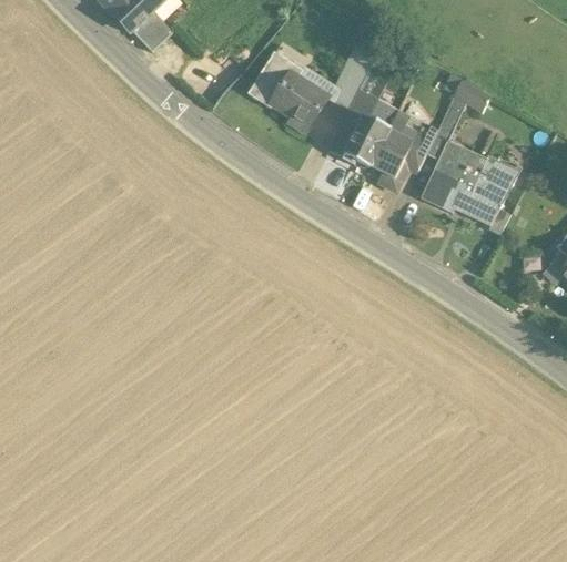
[(100,0),(129,31),(131,29),(151,10),(161,0),(100,0)]
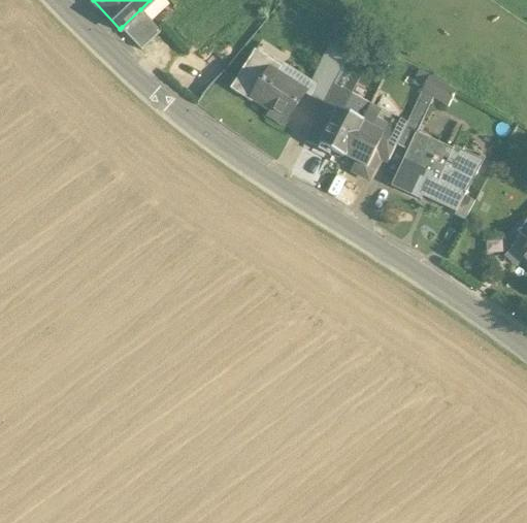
[(140,9),(122,27),(139,46),(159,29),(140,9)]
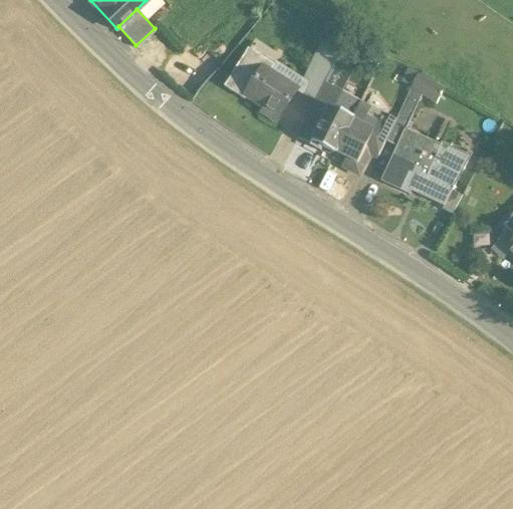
[(268,59),(248,46),(223,84),(243,97),(246,93),(264,105),(265,103),(279,112),(295,86),(264,66),(268,59)]
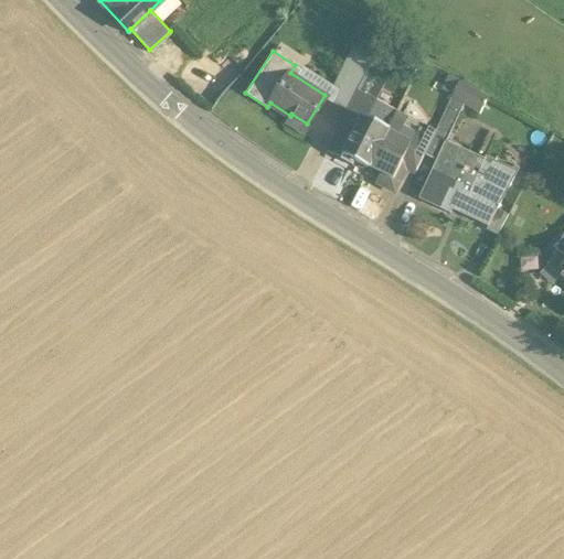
[(347,67),(330,100),(344,108),(346,109),(355,89),(362,75),(347,67)]
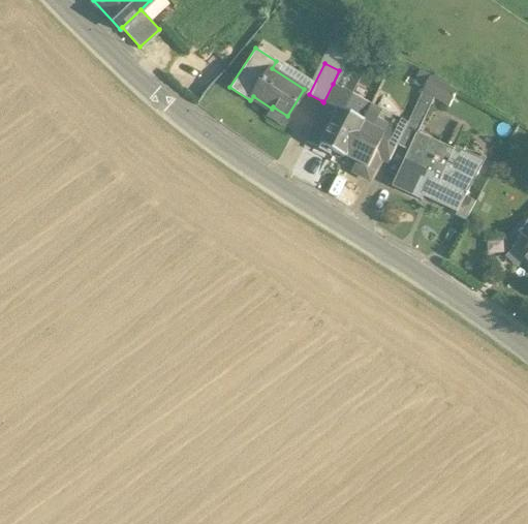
[(456,87),(429,72),(421,89),(432,95),(447,103),(456,87)]
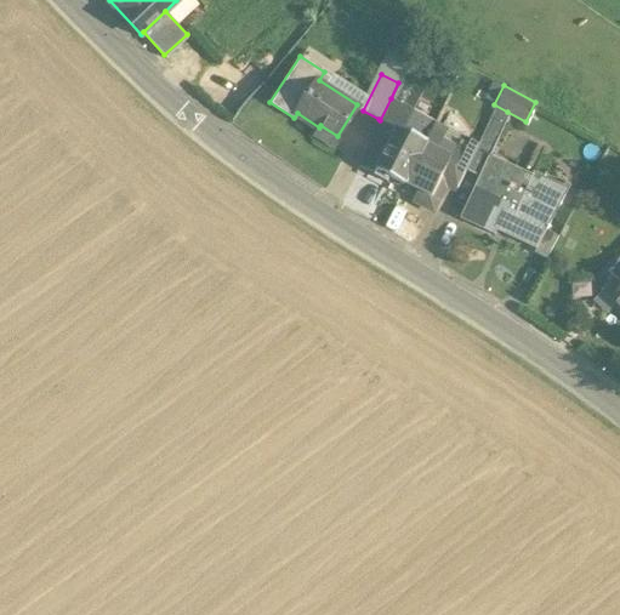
[(407,107),(391,98),(380,120),(379,119),(360,157),(376,165),(396,126),(396,127),(407,107)]
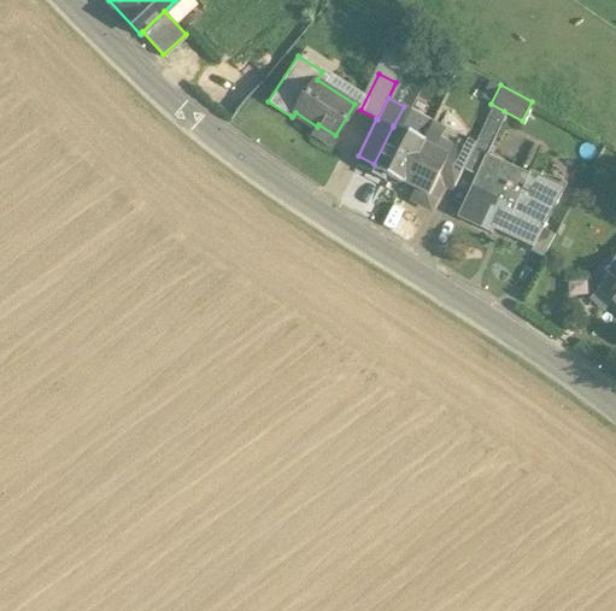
[(473,144),(462,166),(475,172),(485,151),(486,151),(504,111),(491,104),(473,144)]
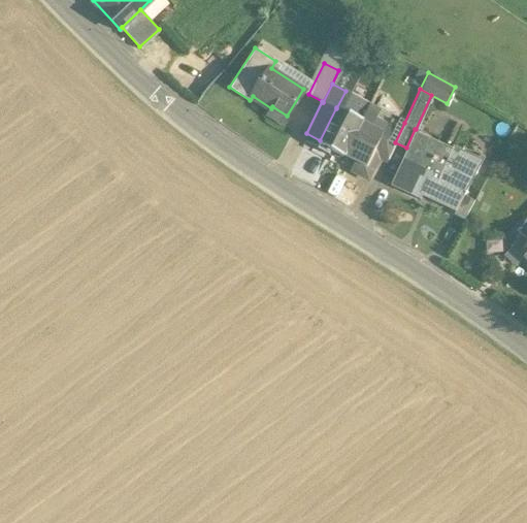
[(379,110),(367,104),(359,120),(370,126),(379,110)]
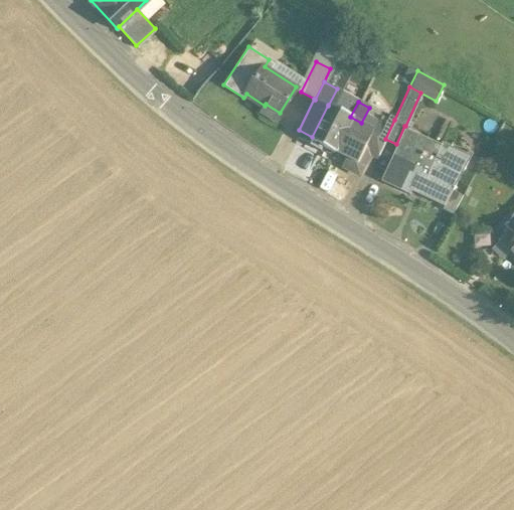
[(328,106),(328,105),(312,137),(309,143),(320,149),(322,144),(334,150),(335,150),(350,117),(328,106)]
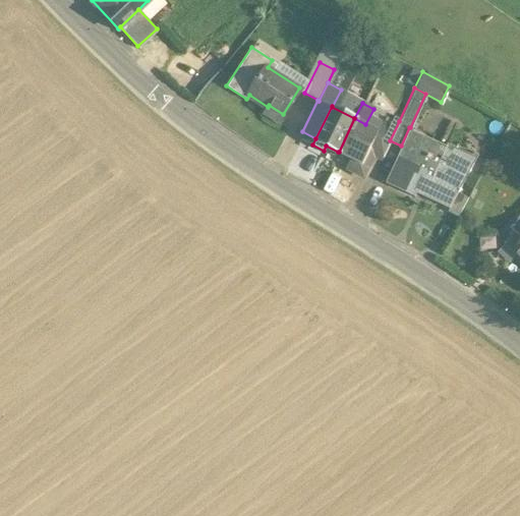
[(385,122),(380,131),(377,130),(367,150),(382,157),(390,140),(399,121),(388,116),(387,117),(385,116),(383,121),(385,122)]
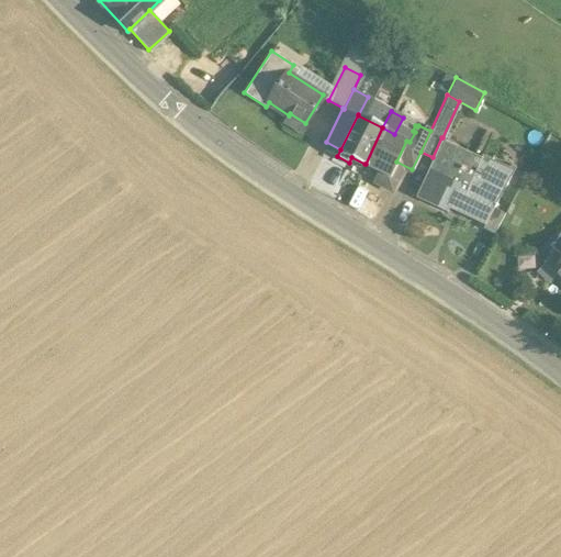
[(394,134),(382,127),(366,164),(378,169),(389,176),(396,162),(406,141),(394,134)]
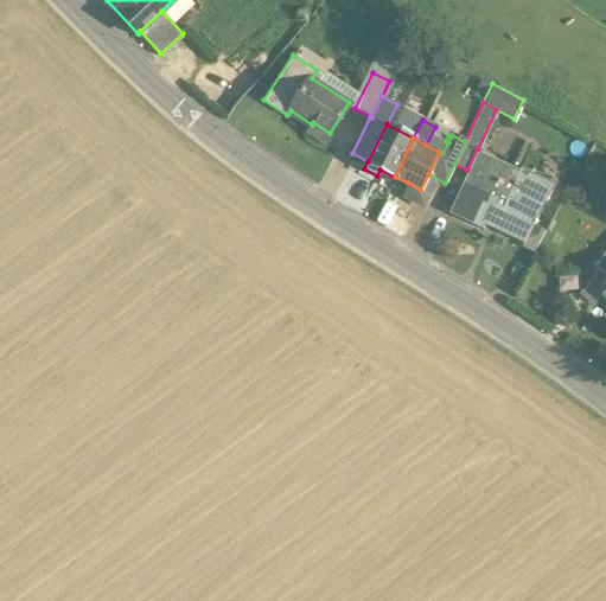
[(478,148),(477,148),(467,170),(448,211),(482,227),(484,222),(491,227),(518,168),(510,165),(478,148)]
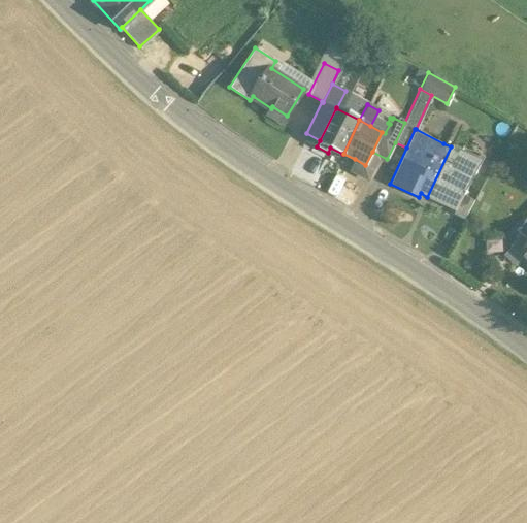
[(482,158),(452,143),(451,146),(427,197),(454,209),(463,192),(482,158)]
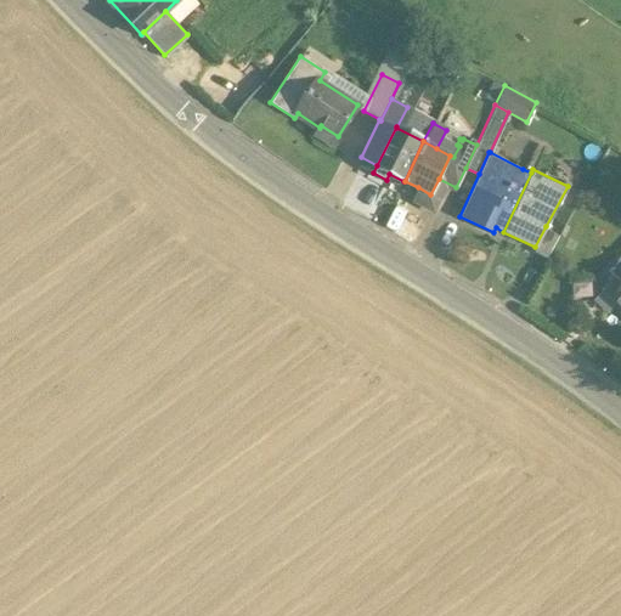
[(430,195),(418,187),(412,197),(425,203),(430,195)]
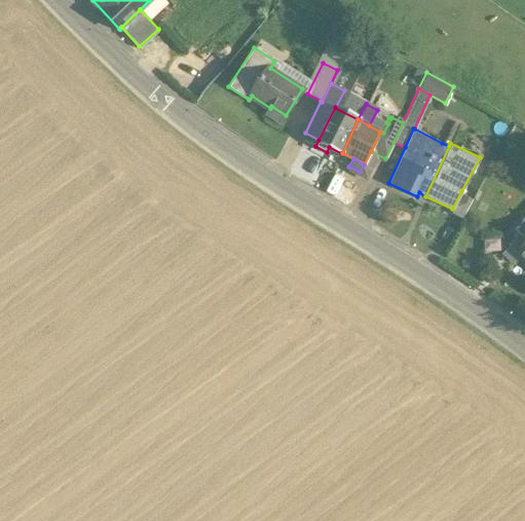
[(452,209),(450,212),(460,217),(472,197),(461,191),(452,209)]
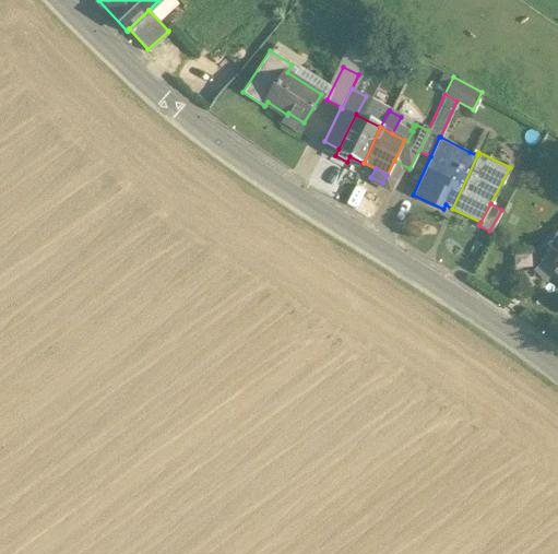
[(557,228),(546,243),(551,248),(542,259),(548,266),(557,255),(557,228)]
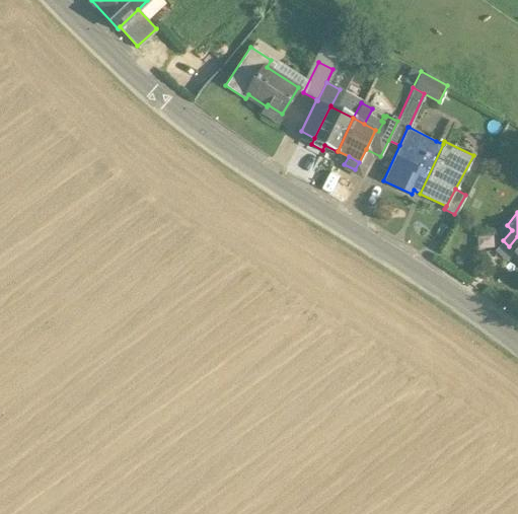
[(517,236),(509,246),(517,254),(517,236)]
